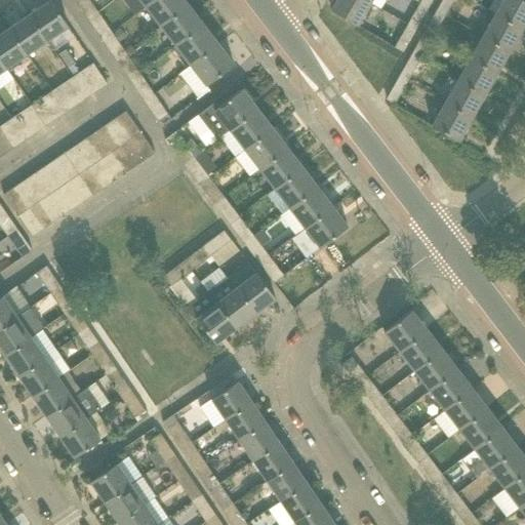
[(47,40),(68,26),(50,0),(49,0),(30,13),(47,40)]
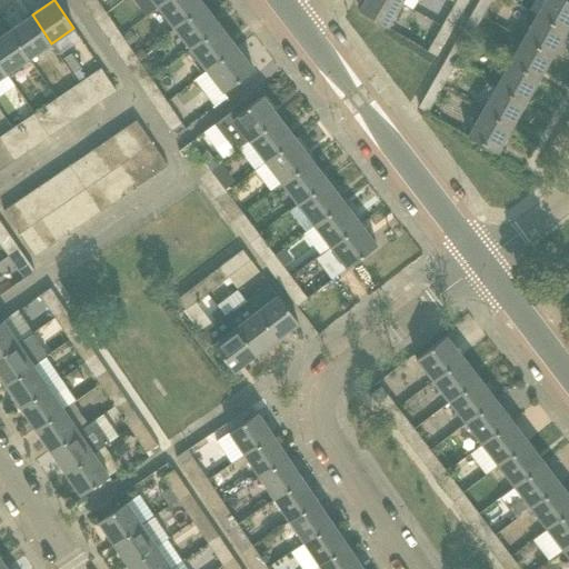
[(133,0),(146,16),(158,7),(167,0),(133,0)]
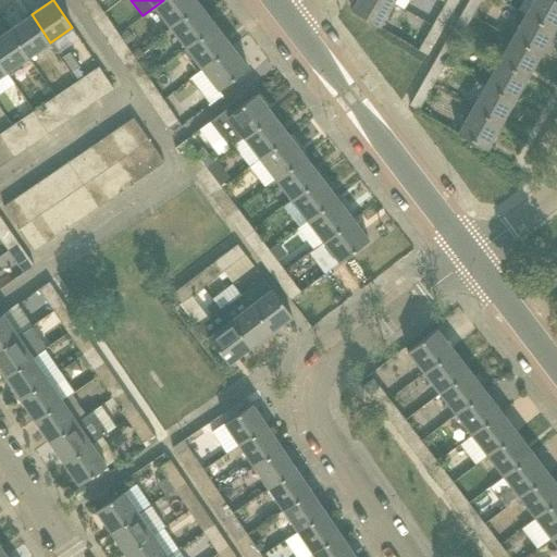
[(163,0),(155,7),(171,28),(200,5),(196,0),(163,0)]
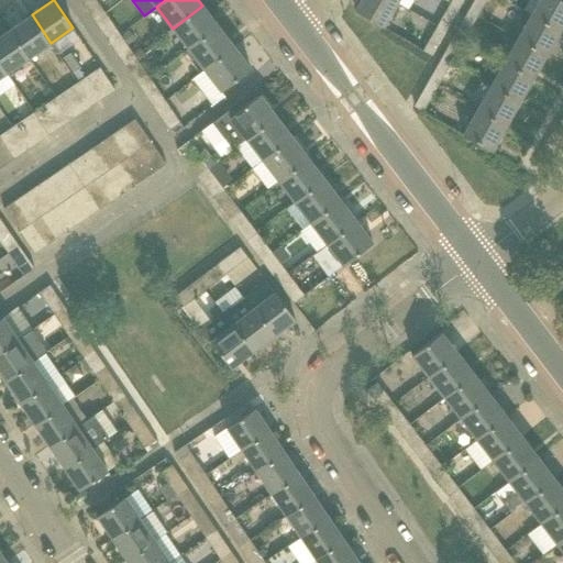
[(393,0),(360,0),(355,10),(384,26),(397,2),(393,0)]
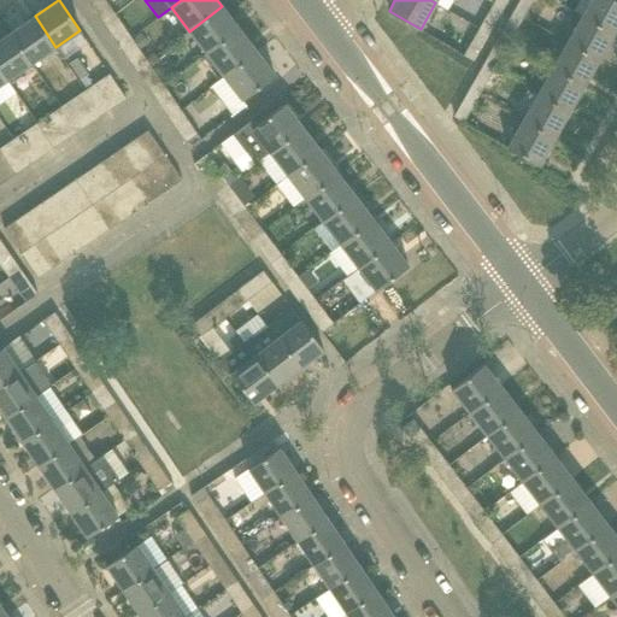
[(533,0),(521,0),(513,12),(523,17),(533,0)]
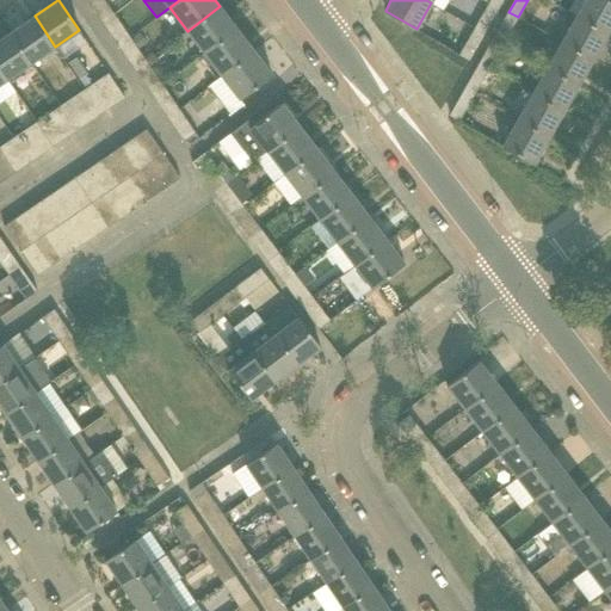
[(610,26),(610,1),(609,0),(585,0),(576,16),(608,34),(610,26)]
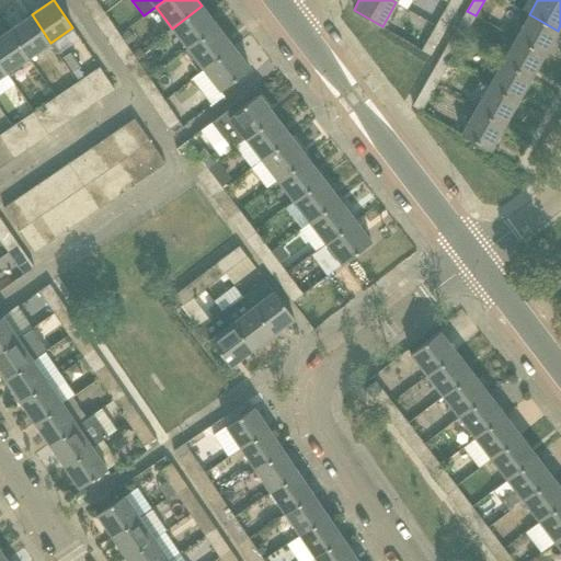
[(459,8),(450,2),(436,25),(446,31),(459,8)]
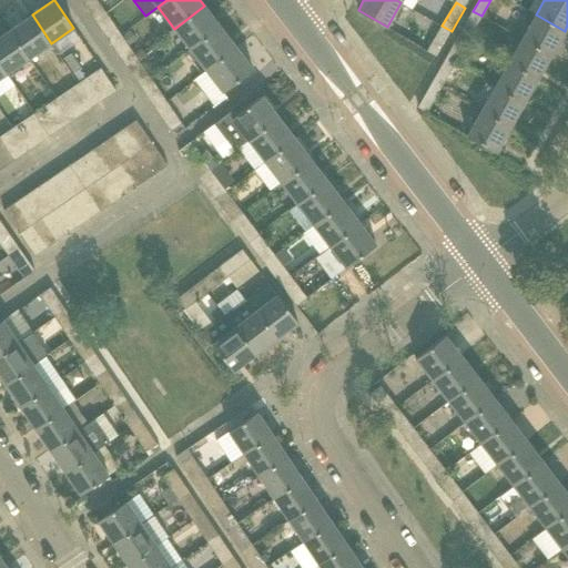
[(204,6),(174,29),(190,50),(220,27),(204,6)]
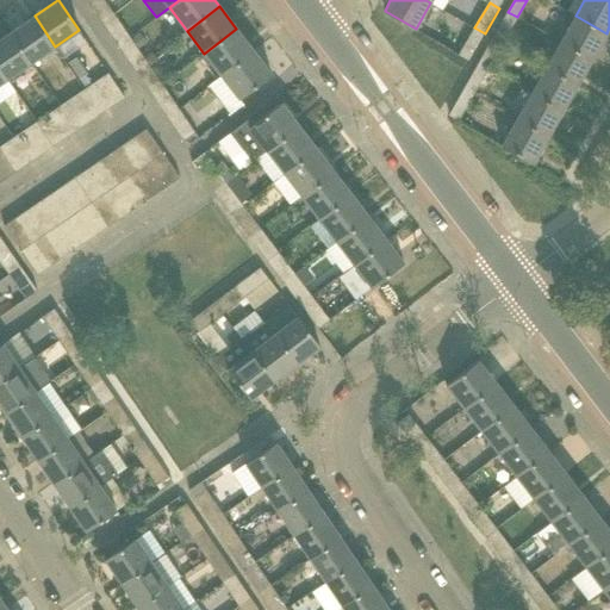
[(493,38),(503,43),(517,17),(508,12),(493,38)]
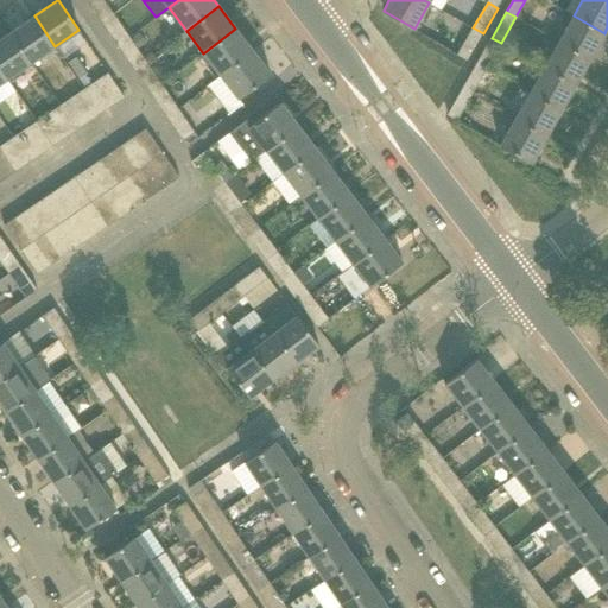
[(121,25),(113,14),(101,21),(109,33),(121,25)]
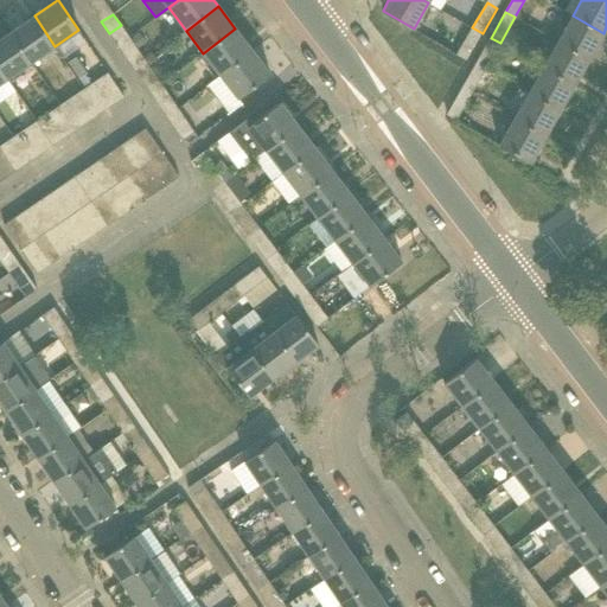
[(11,32),(32,62),(55,46),(34,16),(11,32)]
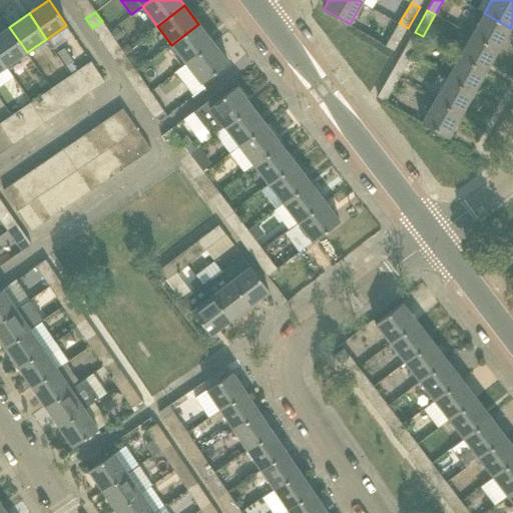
[(484,13),(471,35),(498,50),(510,28),(484,13)]
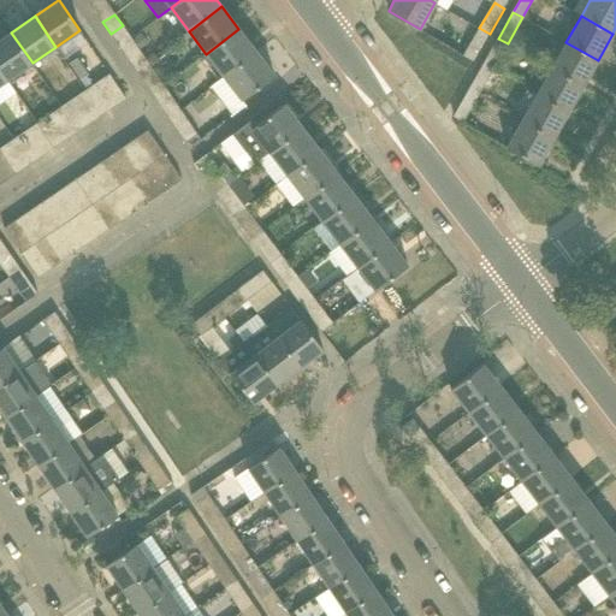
[(490,34),(479,28),(463,55),(474,61),(490,34)]
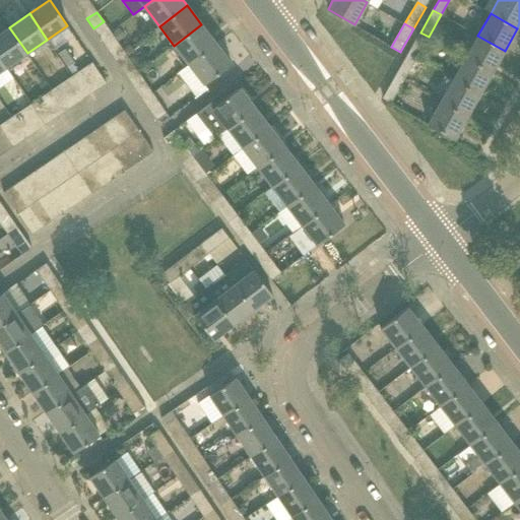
[(201,24),(174,46),(189,65),(216,44),(201,24)]
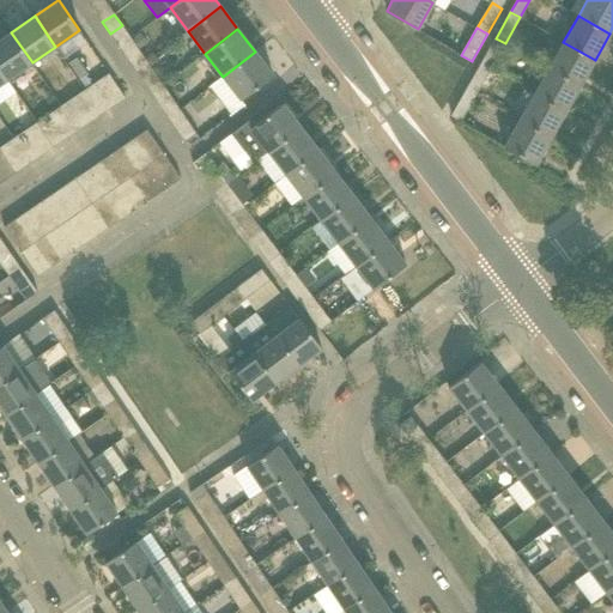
[(0,40),(0,66),(8,79),(32,62),(11,32),(0,40)]
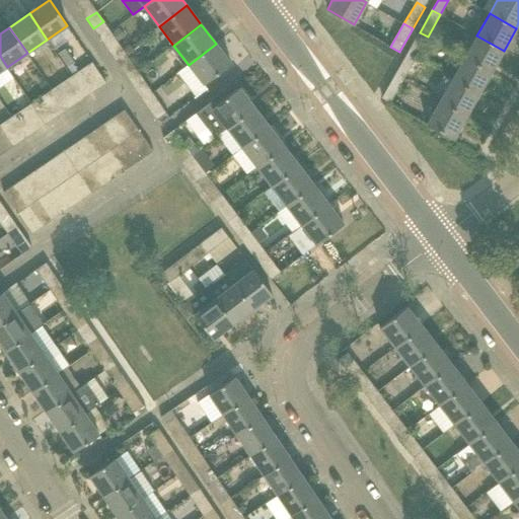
[(118,42),(119,42),(125,36),(119,27),(112,32),(118,42)]
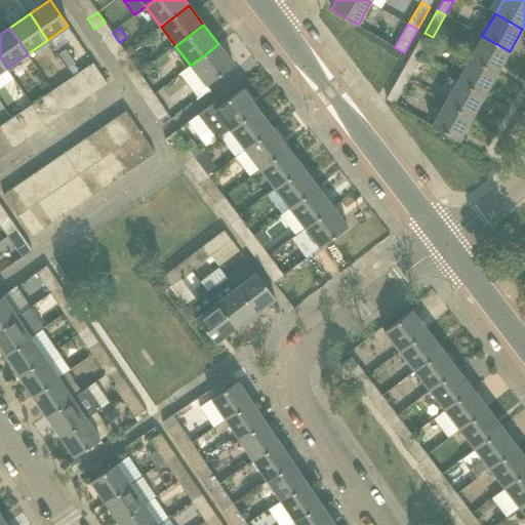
[(119,42),(113,33),(103,40),(109,49),(119,42)]
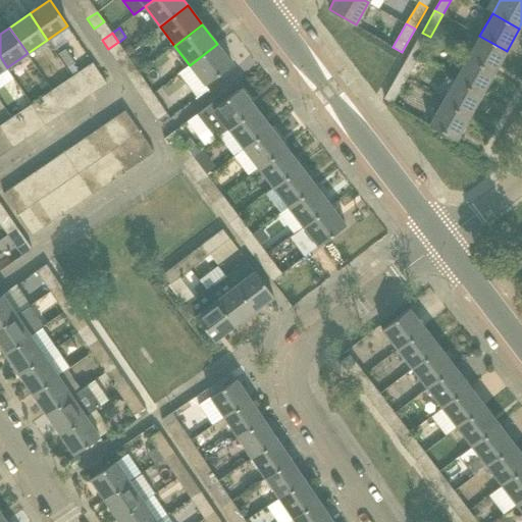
[(410,55),(417,59),(430,37),(422,33),(410,55)]
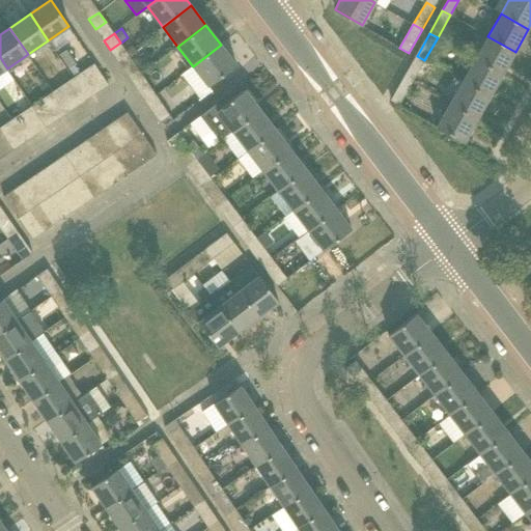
[(515,52),(487,36),(475,59),(502,75),(515,52)]
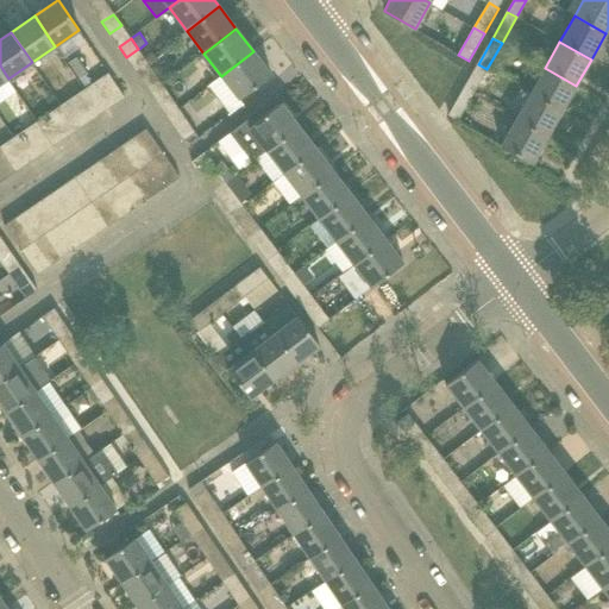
[(253,51),(221,76),(208,86),(230,113),(242,104),(239,99),(271,74),(253,51)]
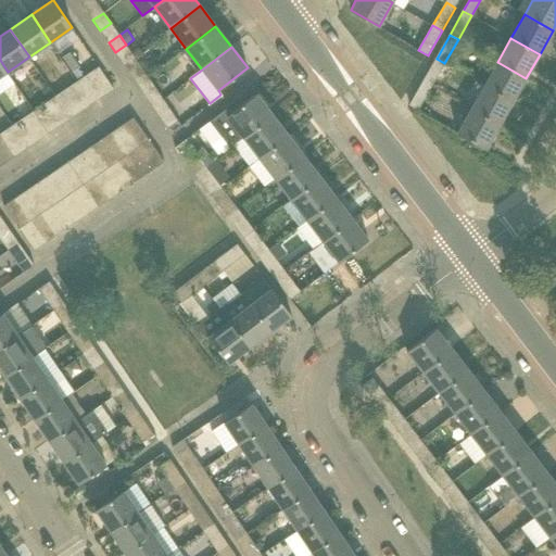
[(149,77),(135,55),(124,63),(138,86),(149,77)]
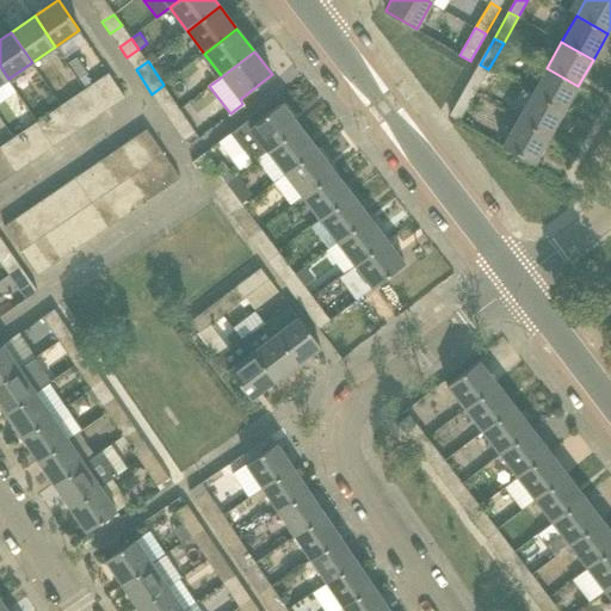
[(488,69),(480,65),(464,91),(474,96),(488,69)]
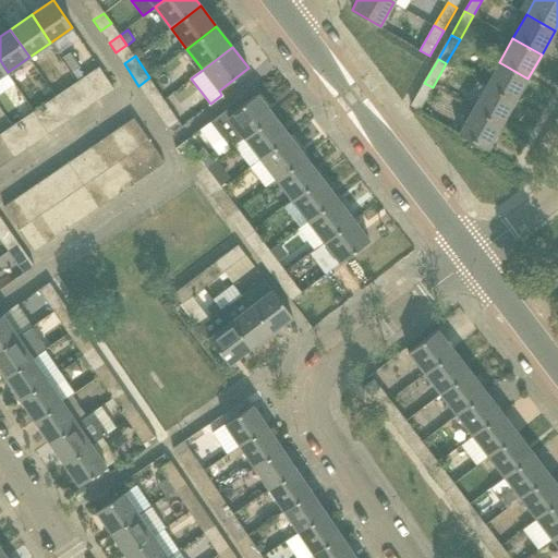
[(528,79),(499,62),(486,86),(514,102),(528,79)]
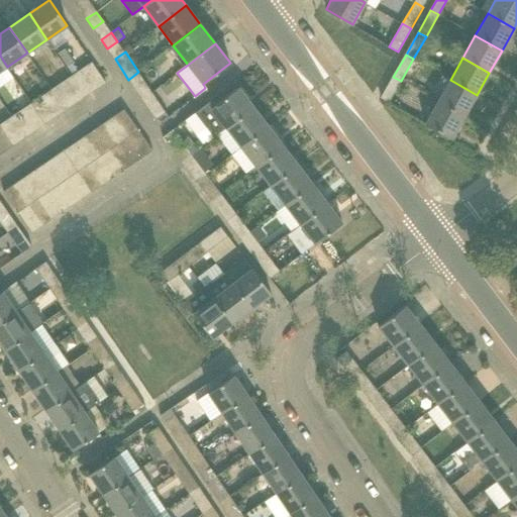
[(96,88),(82,68),(73,75),(87,95),(96,88)]
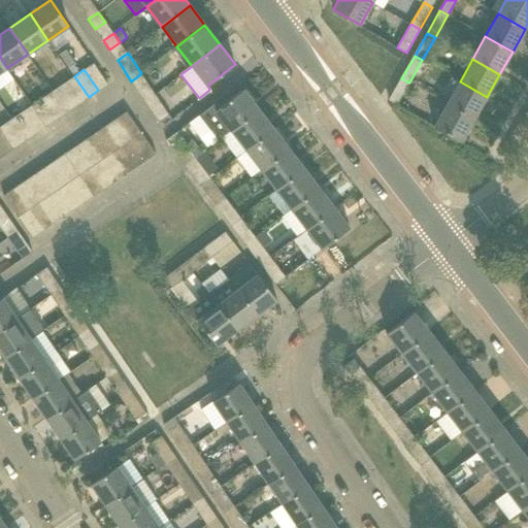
[(144,101),(155,93),(141,73),(131,81),(144,101)]
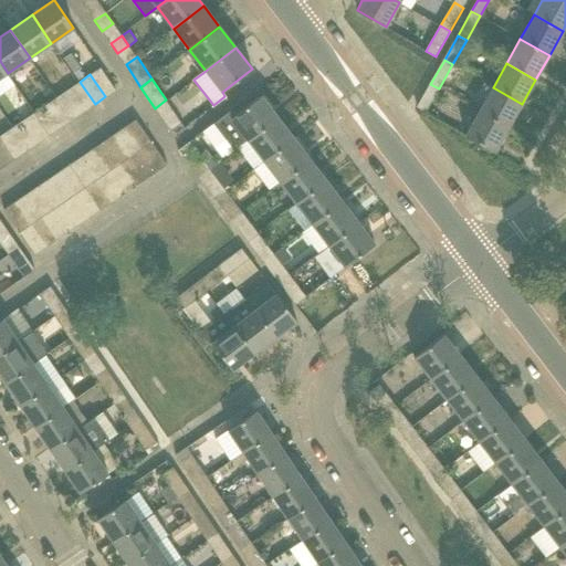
[(439,88),(430,84),(417,107),(426,112),(439,88)]
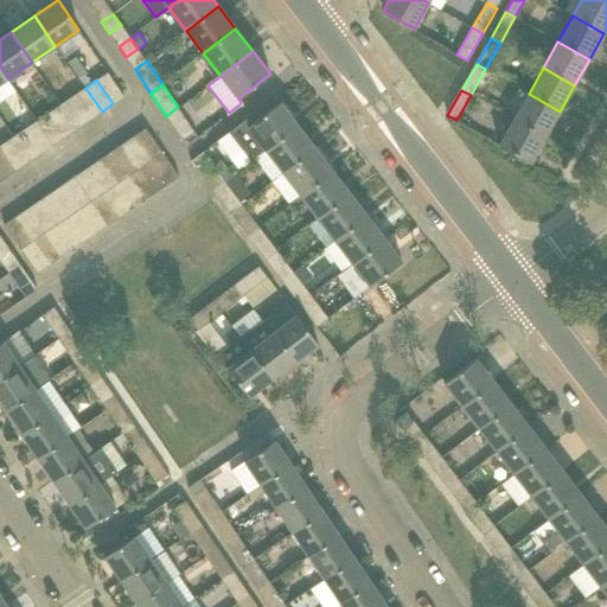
[(560,112),(529,94),(513,120),(545,136),(560,112)]
